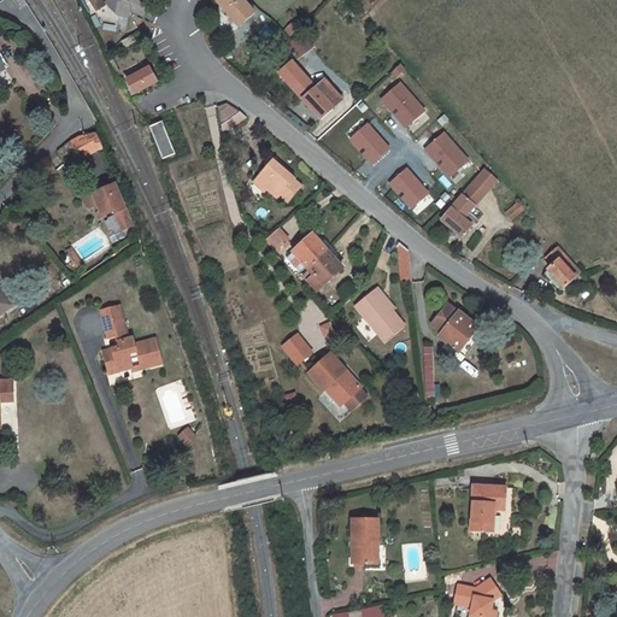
[(103,0),(87,0),(94,11),(106,5),(103,0)]
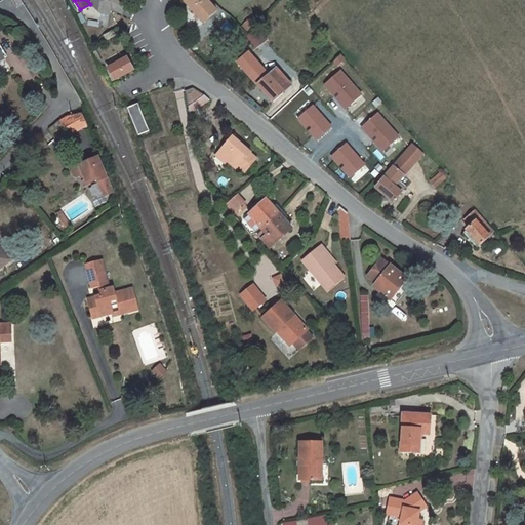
[(184,0),(184,1),(203,24),(217,12),(206,0),(184,0)]
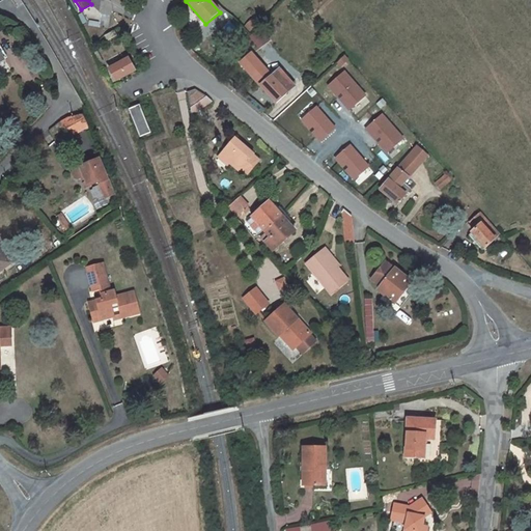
[(116,36),(113,31),(106,35),(109,40),(116,36)]
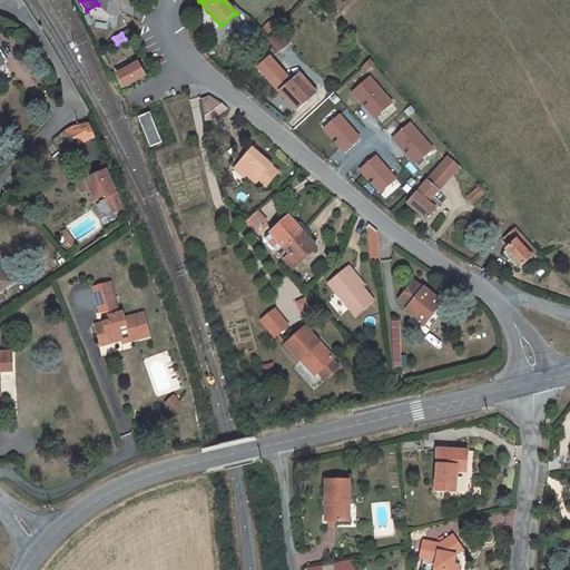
[(272,57),(257,68),(284,96),(295,108),(297,111),(316,95),(301,77),(295,81),(272,57)]
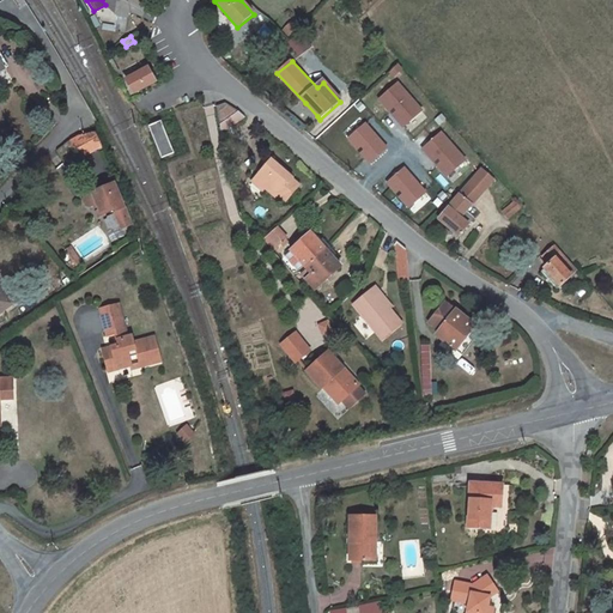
[(134,93),(139,91),(156,82),(149,68),(127,80),(134,93)]
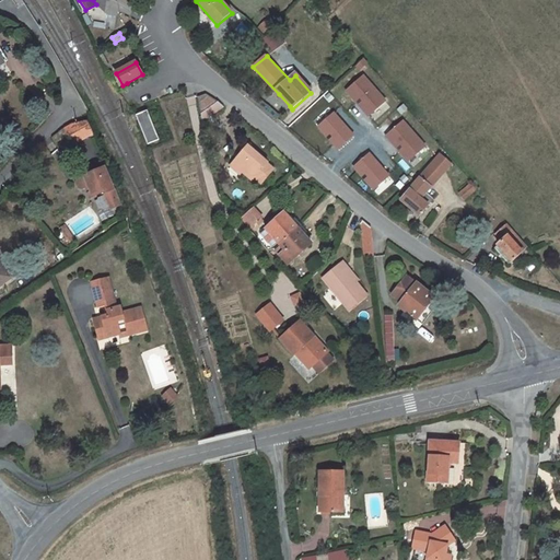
[(386,102),(363,76),(346,91),(370,117),(386,102)]
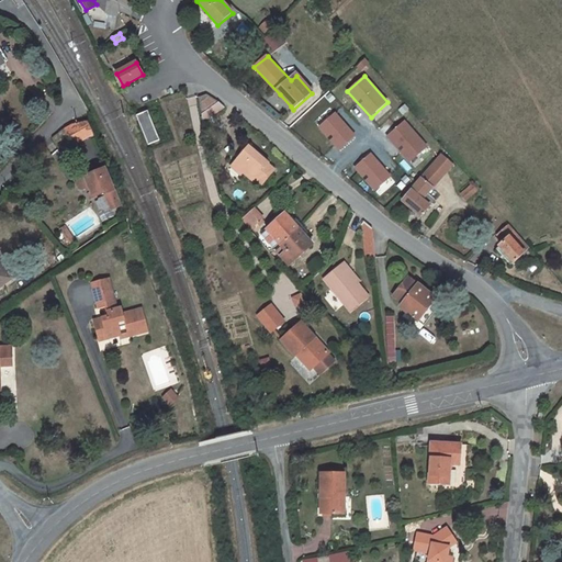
[(291,107),(280,94),(276,99),(283,108),(288,110),(291,107)]
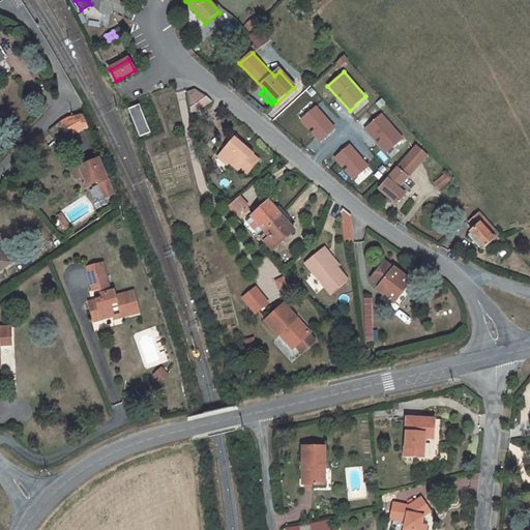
[(212,102),(211,100),(206,97),(196,91),(188,93),(190,108),(193,115),(212,102)]
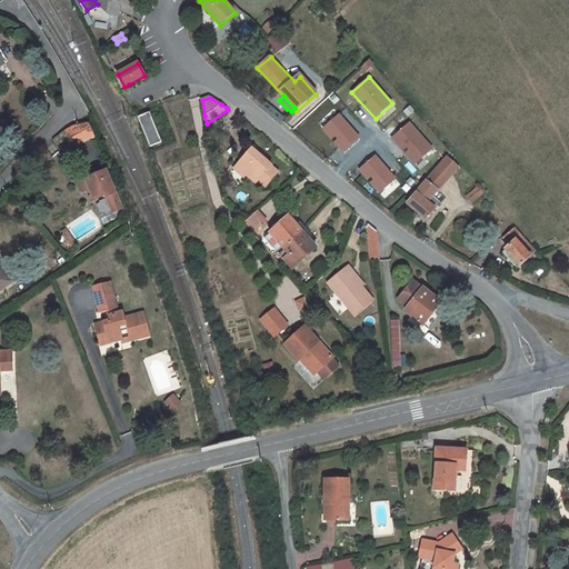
[(161,142),(150,112),(139,118),(150,147),(161,142)]
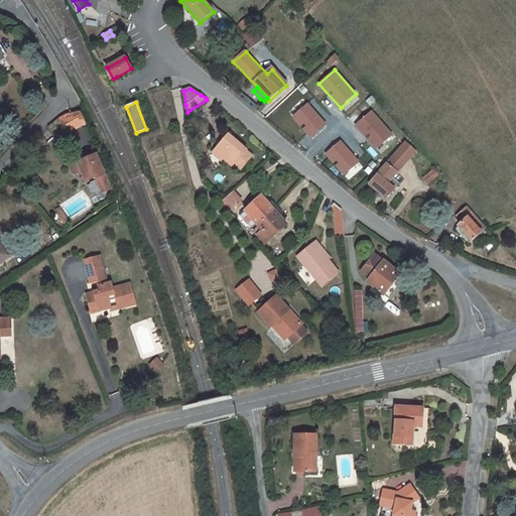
[(393,135),(372,111),(356,126),(378,149),(393,135)]
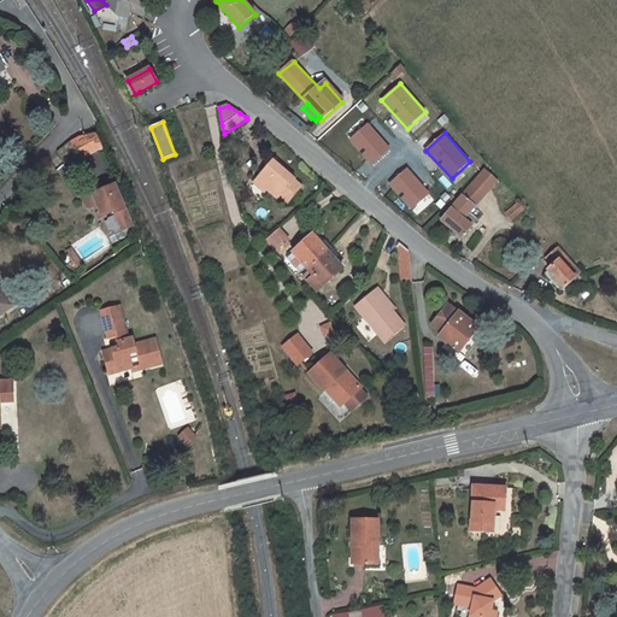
[(84,135),(80,137),(57,153),(64,164),(78,156),(81,159),(104,147),(98,134),(84,135)]
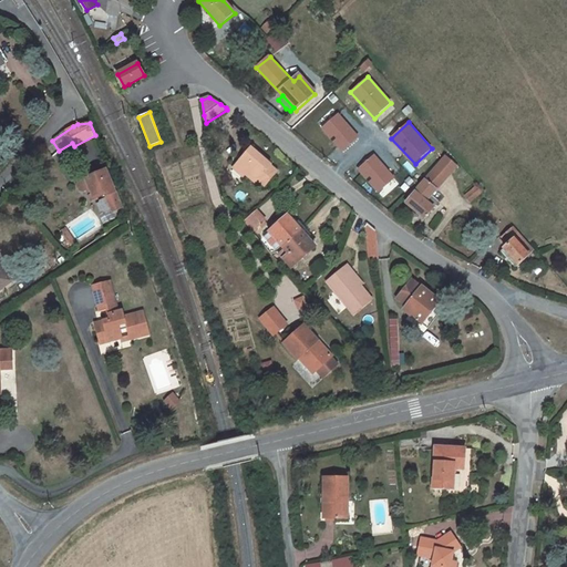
[(259,182),(271,167),(251,148),(236,166),(247,176),(256,184),(259,182)]
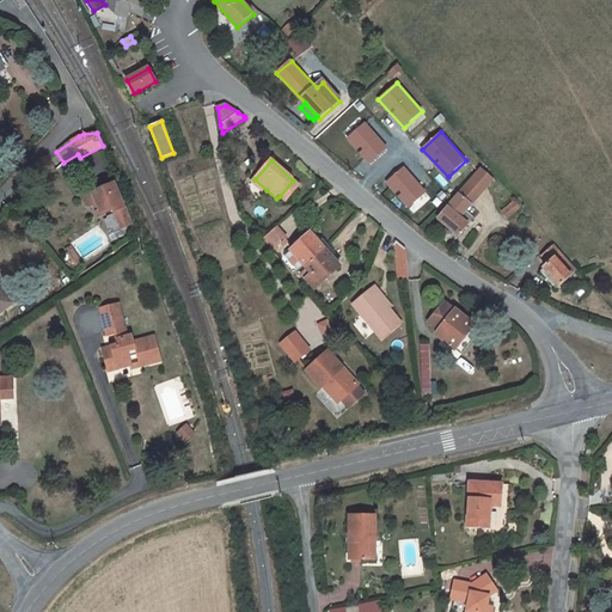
[(493,182),(481,172),(477,177),(464,191),(440,221),(458,237),(472,220),(464,212),(493,182)]
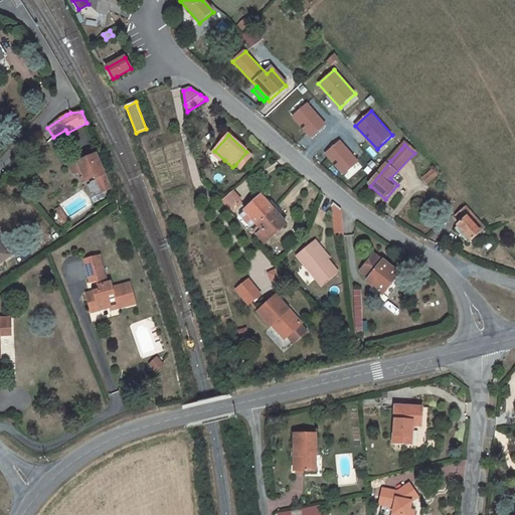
[(224,160),(214,151),(212,154),(221,163),(224,160)]
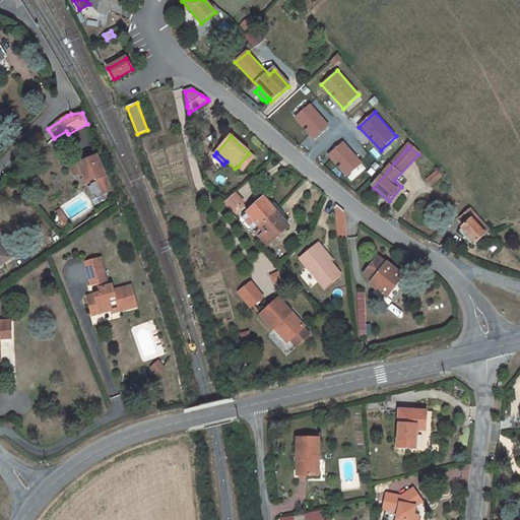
[(243,172),(255,158),(249,153),(238,167),(243,172)]
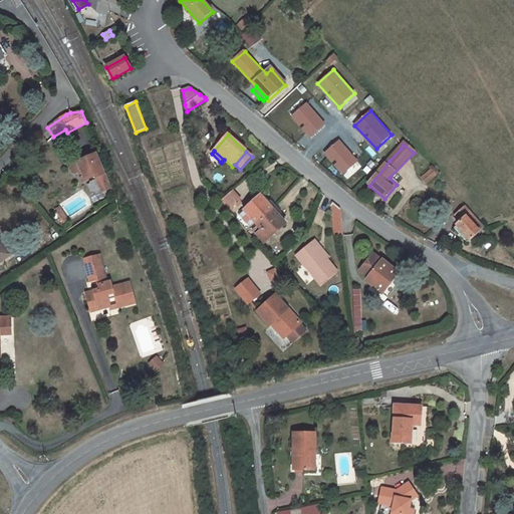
[(109,189),(95,155),(71,165),(70,168),(71,172),(74,174),(78,172),(82,182),(89,179),(88,177),(94,174),(95,177),(101,192),(109,189)]
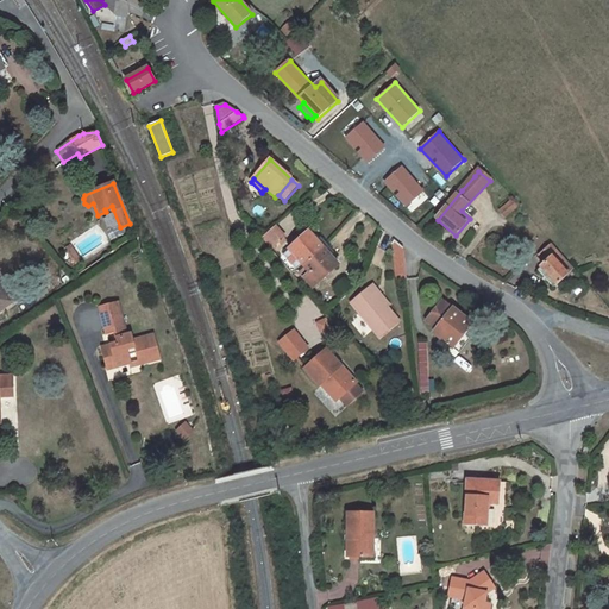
[(512,202),(501,213),(506,218),(516,208),(512,202)]
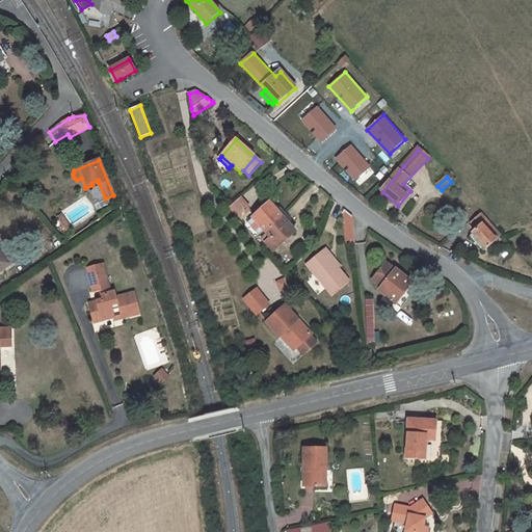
[(242,198),(231,209),(238,217),(249,207),(242,198)]
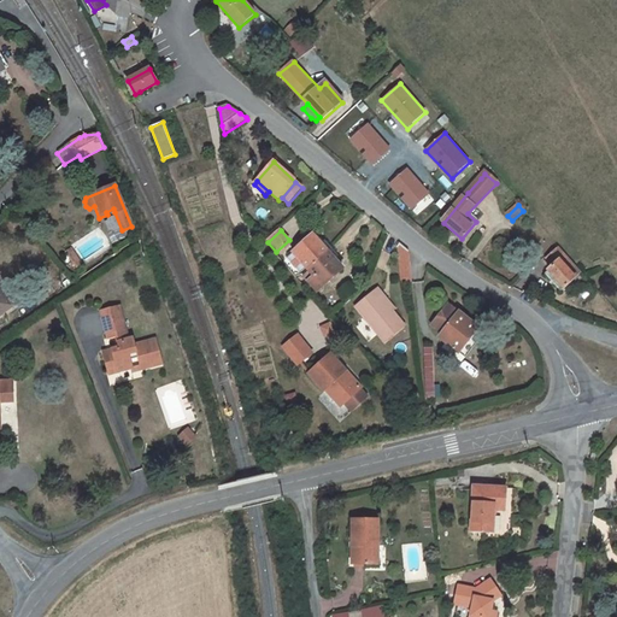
[(305,268),(309,271),(329,253),(313,236),(294,254),(305,268)]
